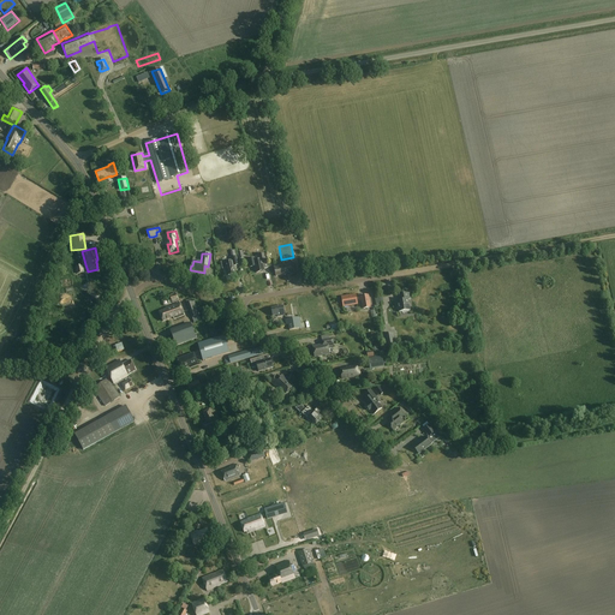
[(267,261),(264,254),(258,255),(260,260),(256,261),(255,258),(249,260),(250,267),(255,267),(256,273),(264,272),(263,262),(267,261)]
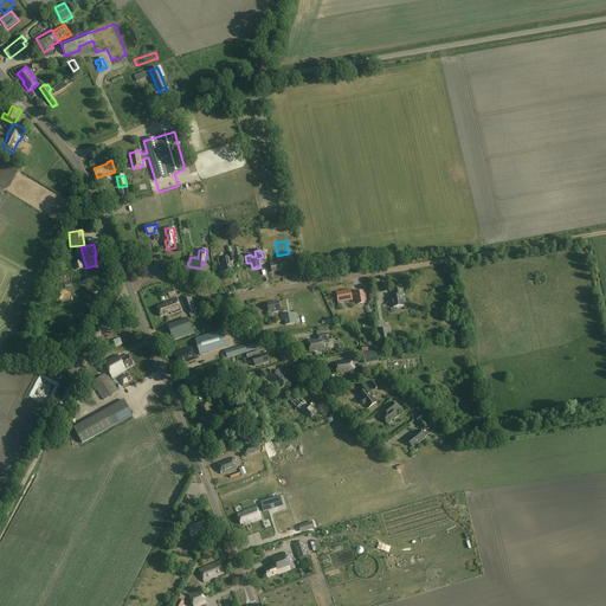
[(234,262),(233,253),(229,253),(230,256),(225,257),(226,258),(220,259),(221,264),(223,264),(225,271),(232,270),(231,262),(234,262)]
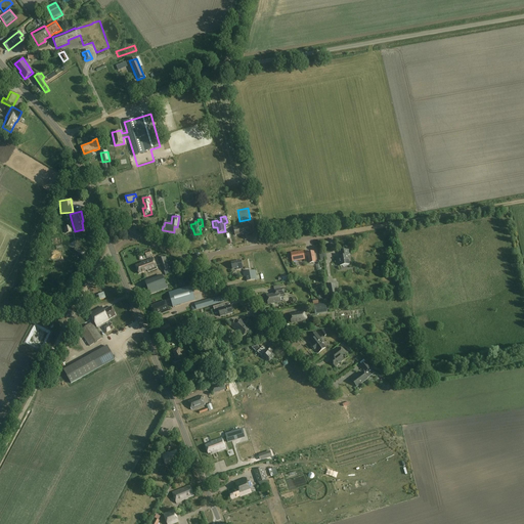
[(251,233),(249,223),(233,227),(235,235),(248,232),(248,234),(251,233)]
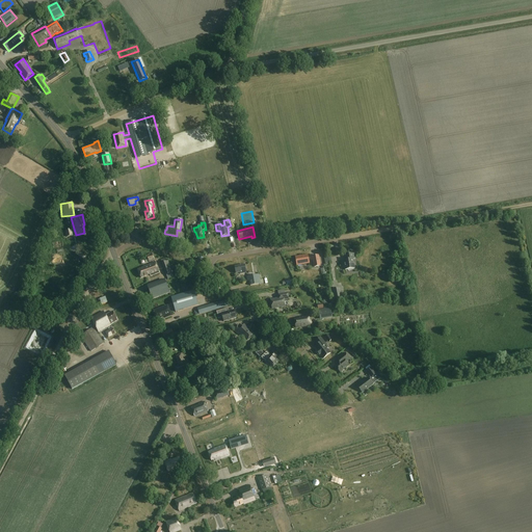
[(58,273),(68,278),(80,257),(71,251),(58,273)]
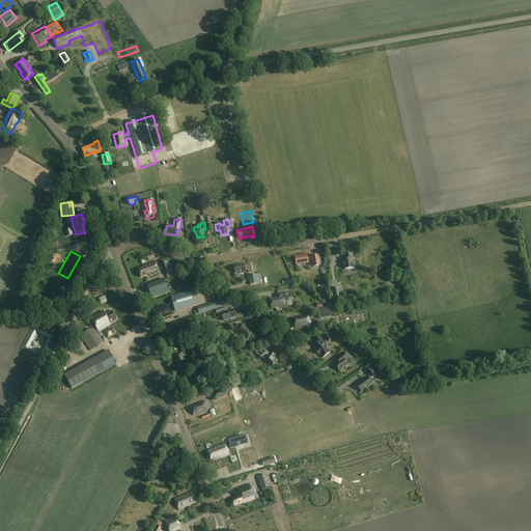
[(155,260),(151,253),(146,255),(147,258),(144,258),(146,262),(148,261),(149,262),(155,260)]
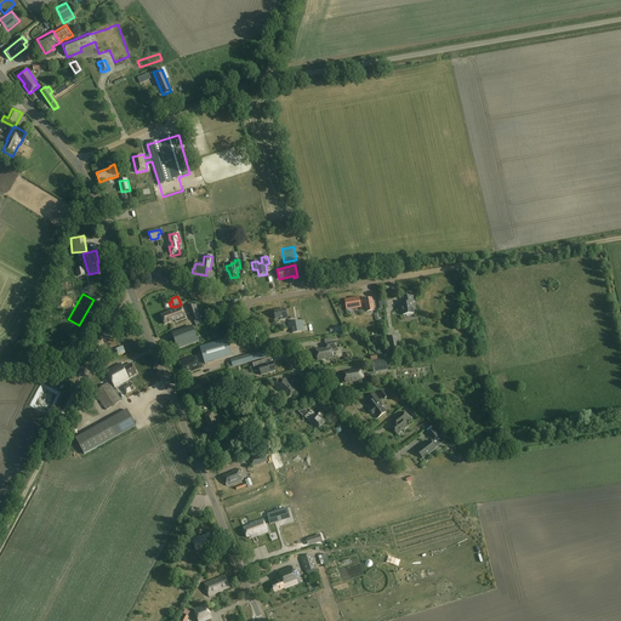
[(415,302),(414,296),(403,297),(404,303),(404,306),(399,307),(400,312),(403,311),(403,315),(415,313),(412,302),(415,302)]
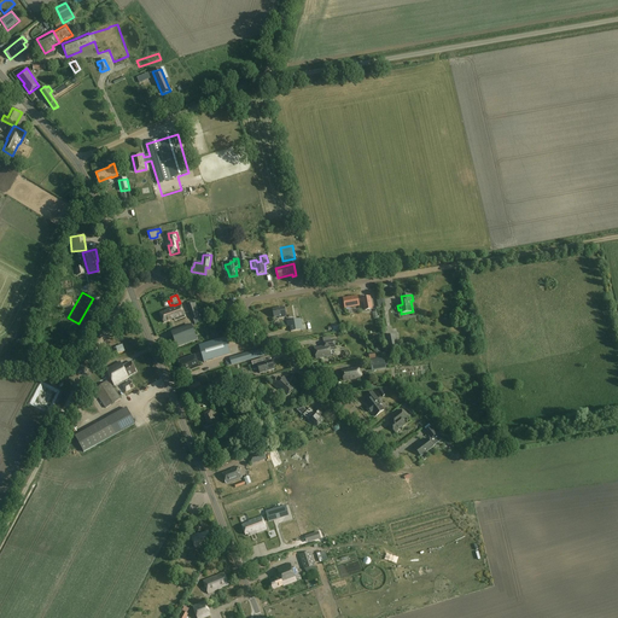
[(360,305),(357,296),(344,298),(345,309),(360,305)]
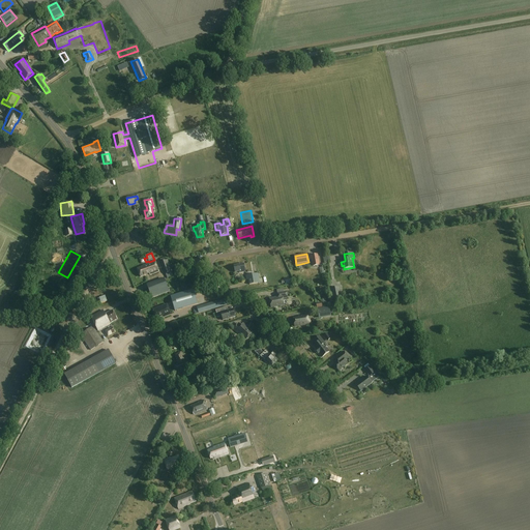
[(320,265),(318,255),(311,256),(313,267),(320,265)]
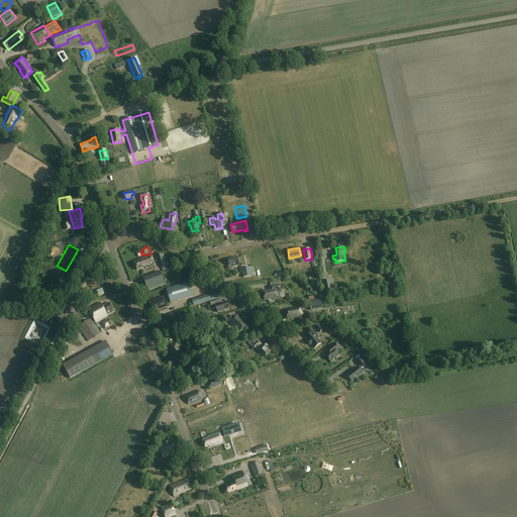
[(161,254),(160,251),(156,253),(163,272),(169,270),(166,263),(168,263),(164,253),(161,254)]
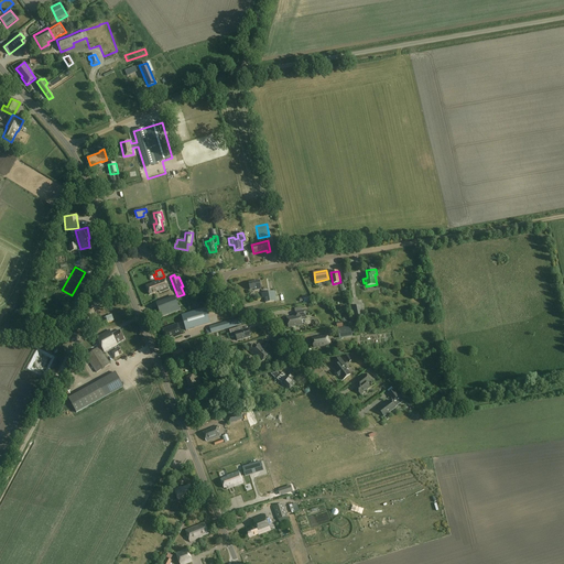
[(169,290),(164,278),(152,283),(147,285),(150,295),(160,291),(160,293),(169,290)]
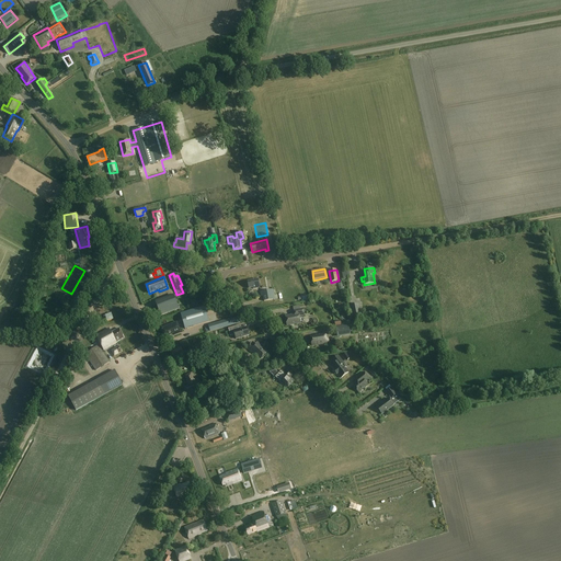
[(260,288),(259,279),(248,282),(249,288),(253,288),(253,289),(260,288)]
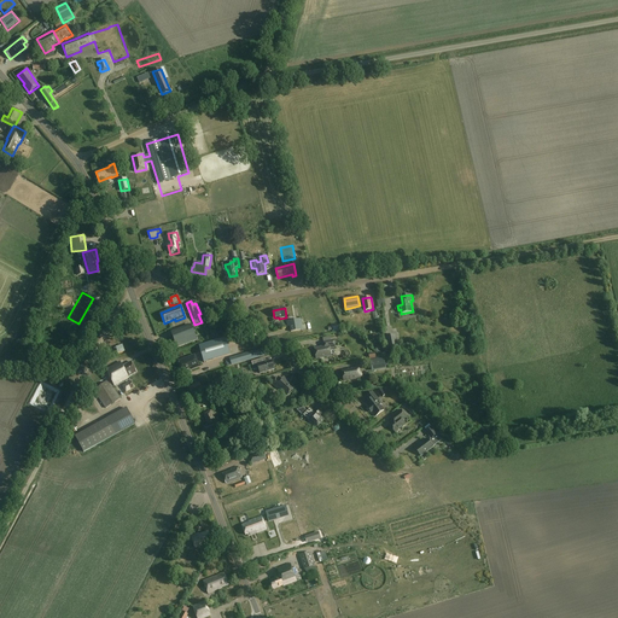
[(303,322),(303,320),(286,322),(287,327),(290,326),(291,332),(307,330),(305,325),(302,326),(302,322),(303,322)]
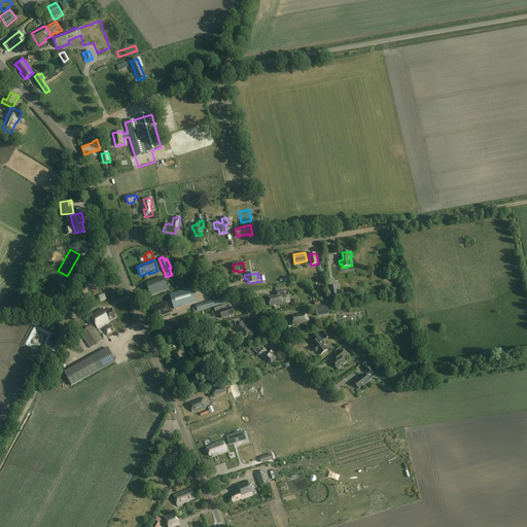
[(169,290),(164,277),(152,281),(153,284),(147,286),(151,296),(169,290)]
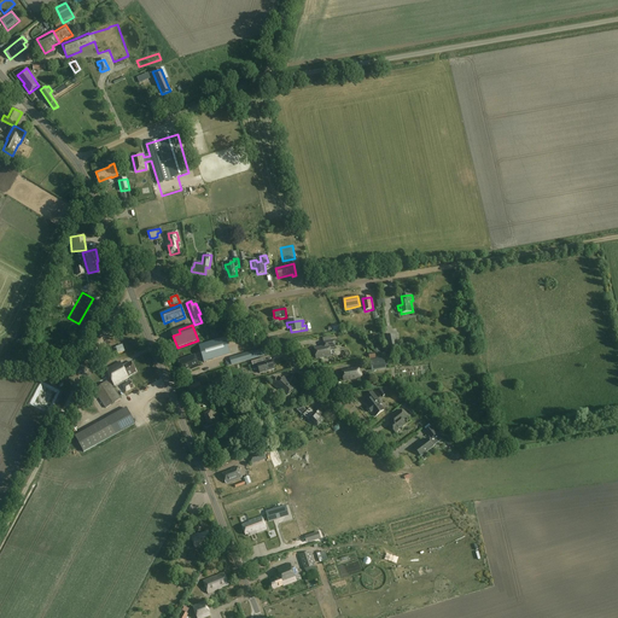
[(396,334),(386,337),(389,349),(398,348),(396,334)]
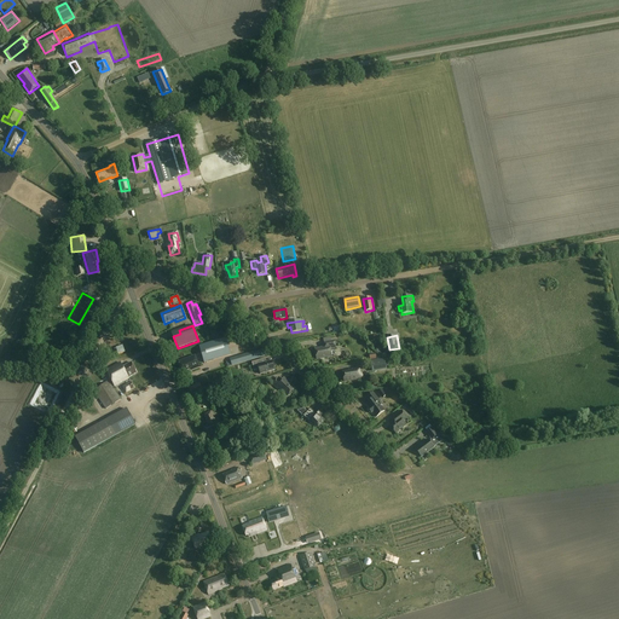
[(331,341),(331,337),(324,339),(325,348),(316,350),(317,359),(333,357),(331,348),(336,348),(335,341),(331,341)]
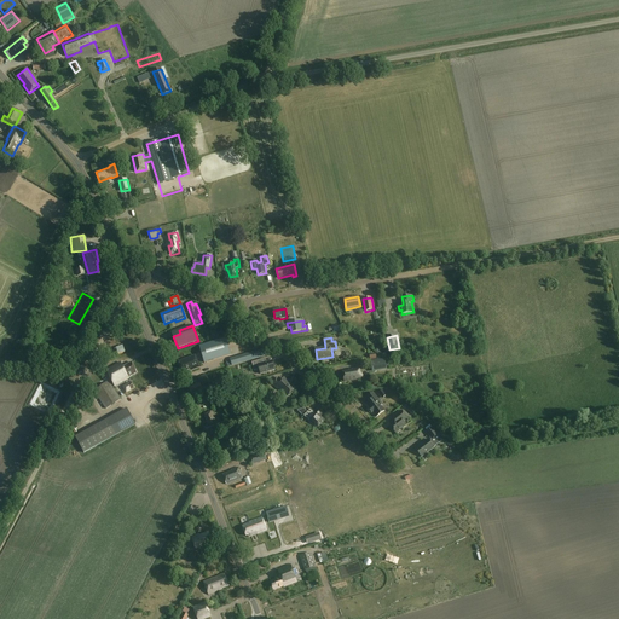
[(231,356),(226,339),(200,346),(204,363),(231,356)]
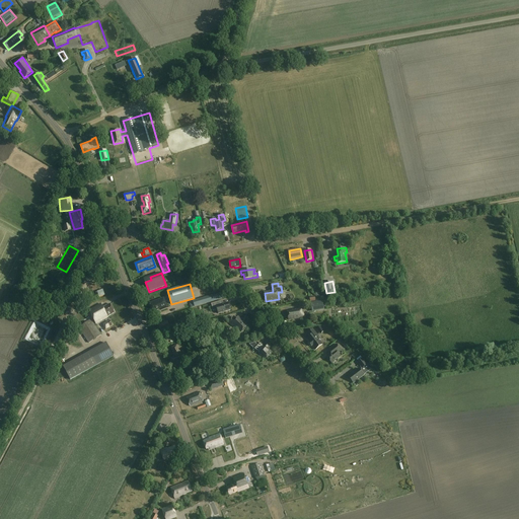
[(193,301),(193,302),(190,303),(191,308),(225,298),(222,293),(193,301)]
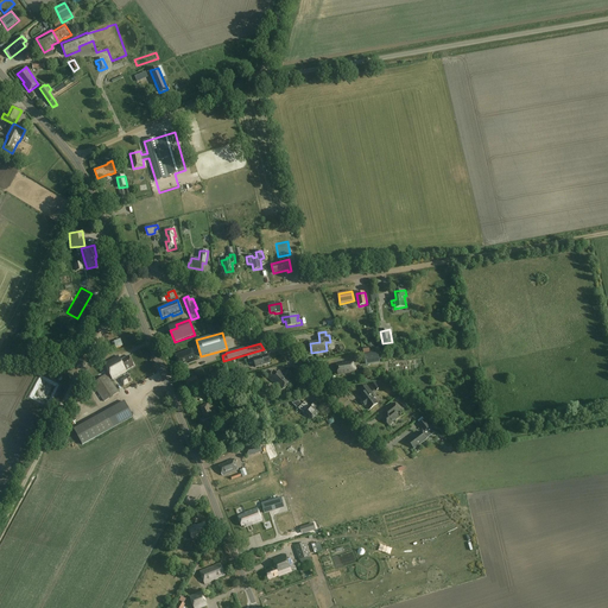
[(196,361),(192,349),(176,355),(179,365),(189,362),(189,363),(196,361)]
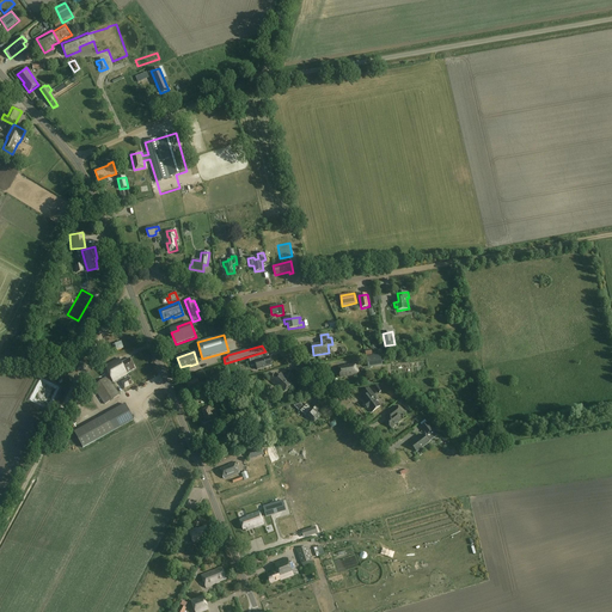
[(383,366),(381,355),(367,356),(368,368),(383,366)]
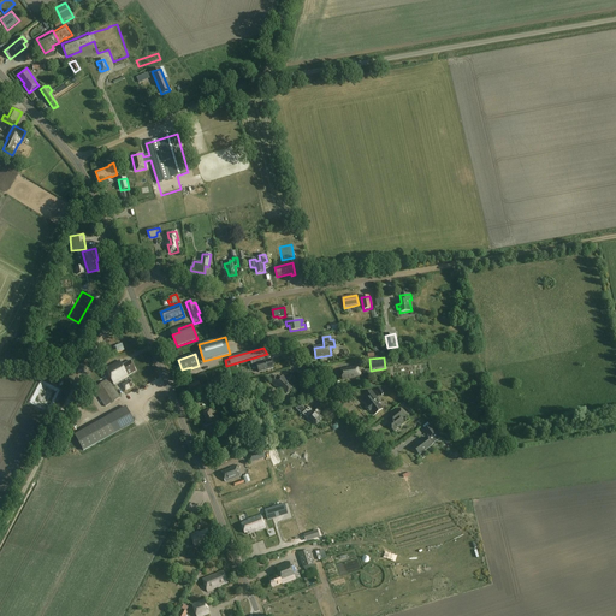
[(260,362),(259,359),(250,361),(254,369),(258,368),(259,372),(273,368),(271,359),(260,362)]
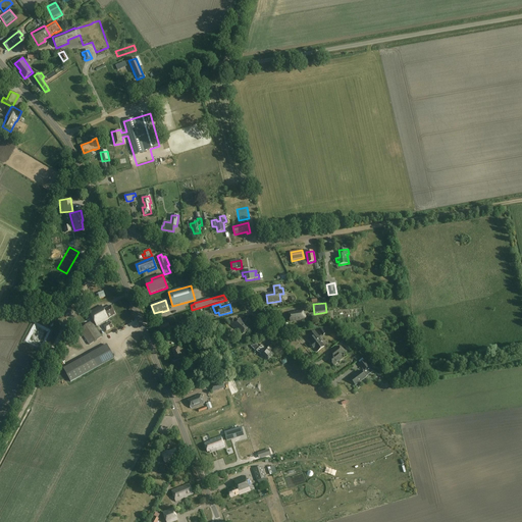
[(115,314),(111,306),(104,309),(102,306),(90,313),(97,326),(109,319),(108,318),(115,314)]
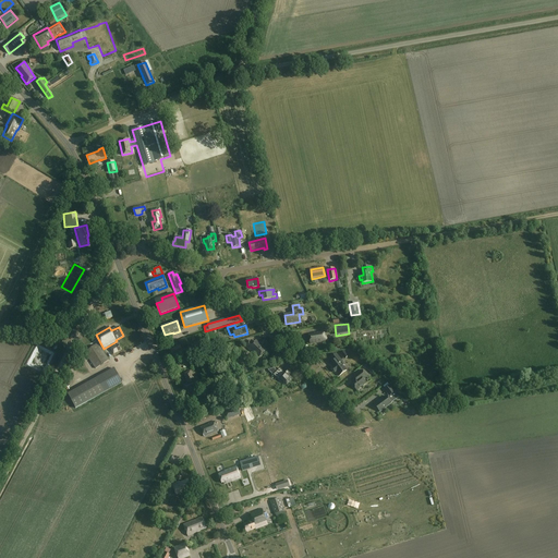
[(325,337),(324,331),(322,332),(316,334),(316,335),(308,336),(311,344),(327,341),(326,336),(325,337)]
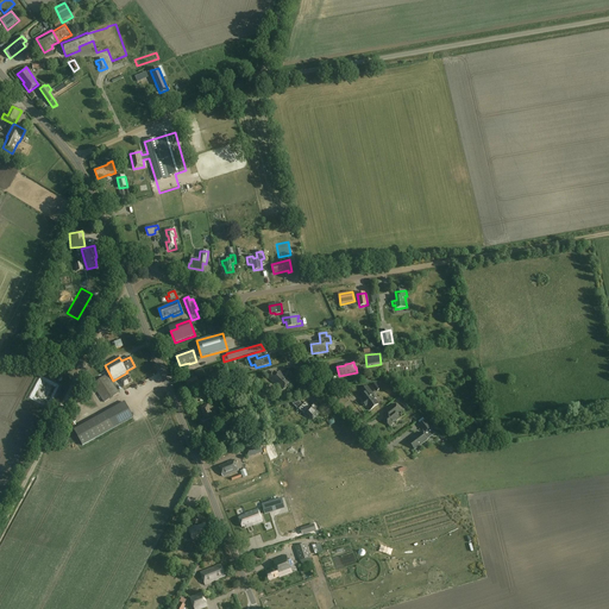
[(206,376),(202,369),(195,372),(196,376),(193,378),(193,380),(186,382),(189,389),(196,387),(196,388),(201,387),(198,378),(206,376)]
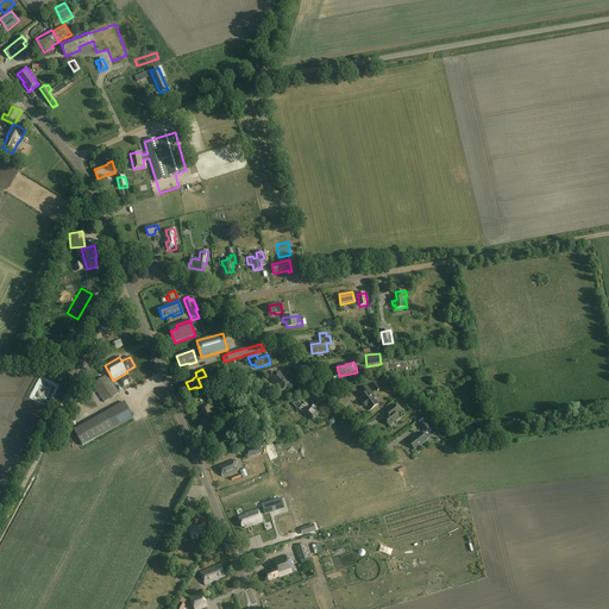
[(290,382),(280,372),(277,376),(274,372),(268,378),(272,382),(275,382),(278,385),(275,390),(278,394),(283,390),(290,382)]
